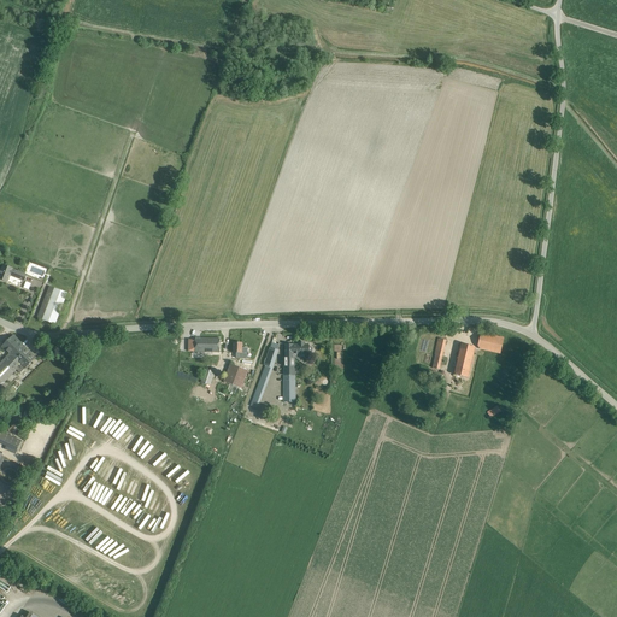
[(4,265),(0,276),(0,278),(7,282),(10,275),(24,281),(27,275),(12,269),(4,265)]
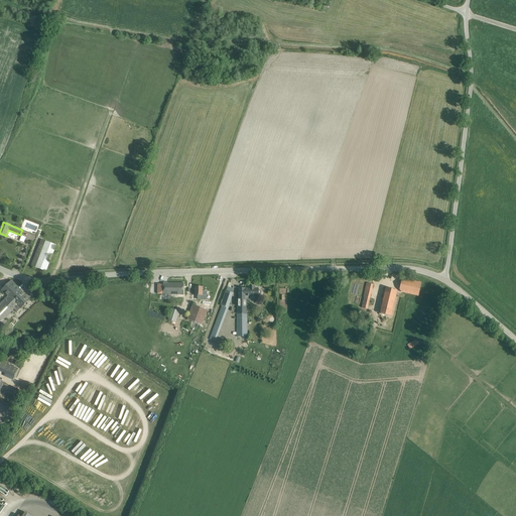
[(35,267),(36,267),(46,271),(56,245),(45,241),(35,267)]
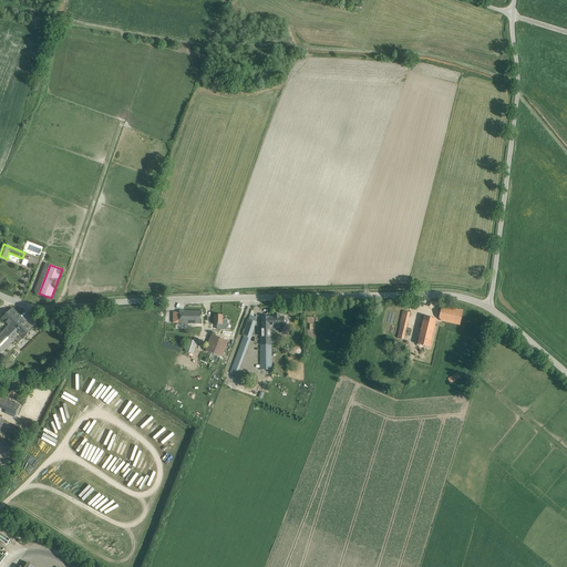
[(463,310),(442,306),(439,318),(442,321),(460,325),(463,310)]
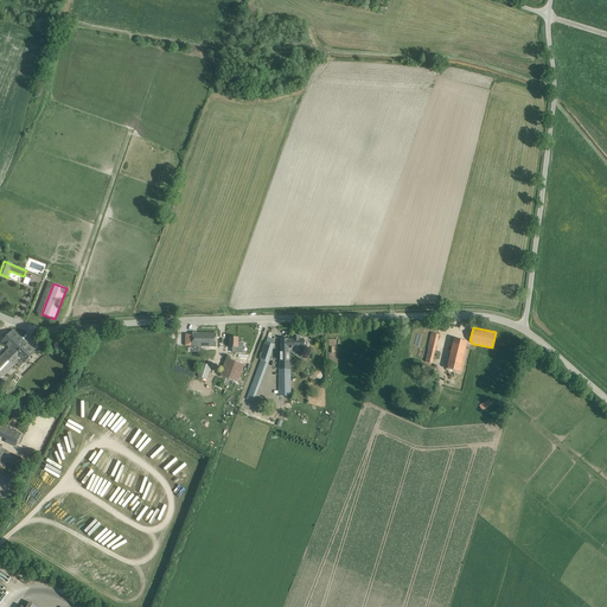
[(195,332),(187,332),(187,343),(187,344),(190,344),(202,345),(202,342),(211,342),(211,345),(218,345),(219,331),(199,331),(195,330),(195,331),(195,332)]
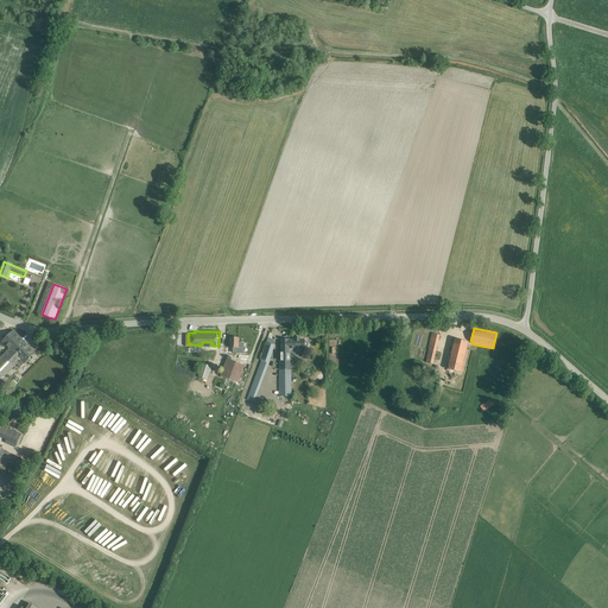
[(0,362),(0,378),(16,363),(20,368),(25,363),(35,353),(26,344),(13,331),(2,342),(12,350),(0,362)]
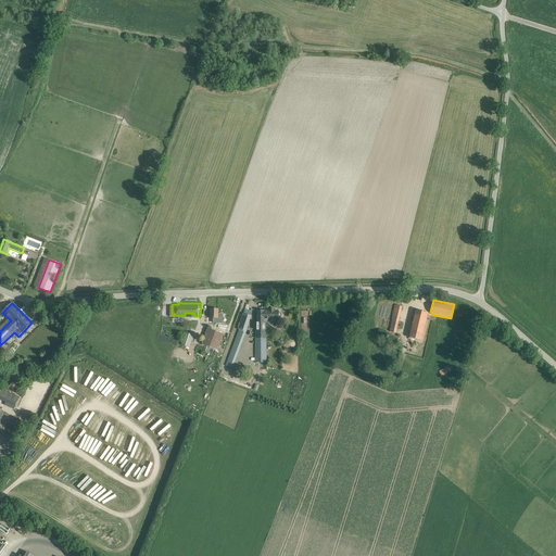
[(402,306),(395,305),(392,319),(390,331),(395,333),(402,306)]
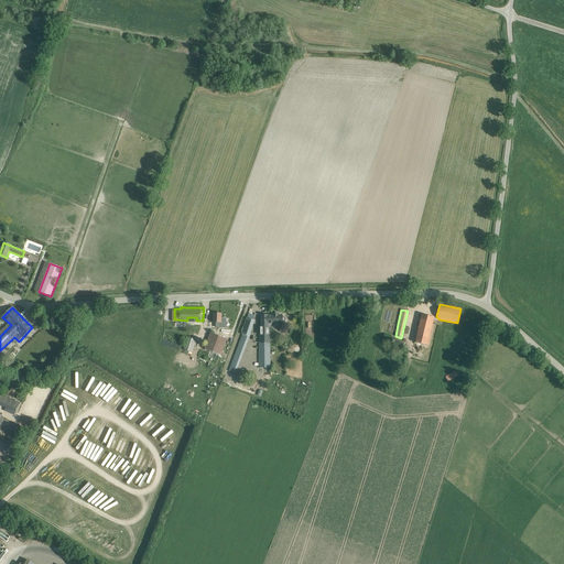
[(270,348),(269,326),(269,324),(272,324),(273,325),(274,326),(277,327),(278,326),(279,325),(279,324),(282,324),(282,315),(279,315),(279,313),(273,313),(273,315),(261,315),(261,326),(260,326),(260,343),(259,343),(259,348),(260,368),(270,368),(270,348)]
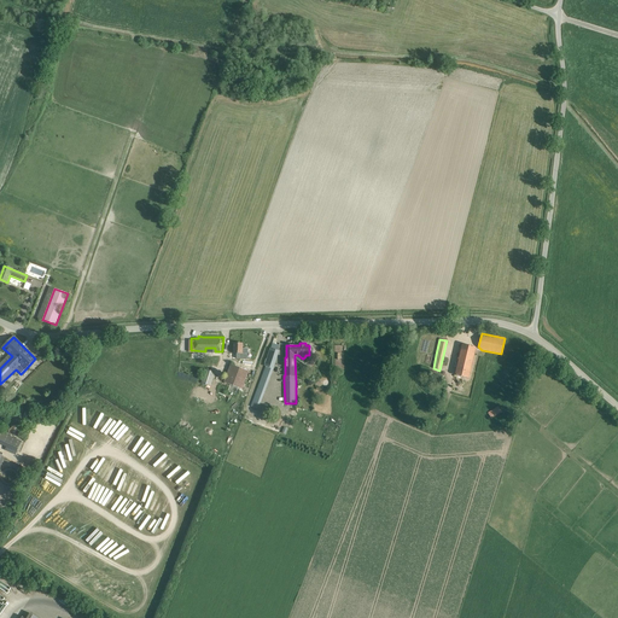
[(279,351),(278,350),(279,345),(273,344),(270,349),(264,366),(266,367),(273,369),(279,351)]
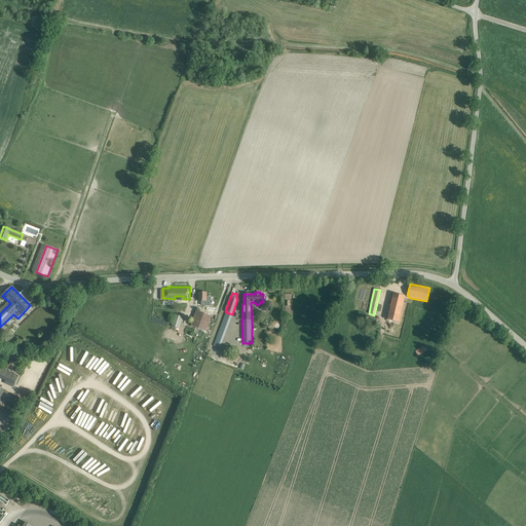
[(405,296),(392,293),(386,320),(399,323),(405,296)]
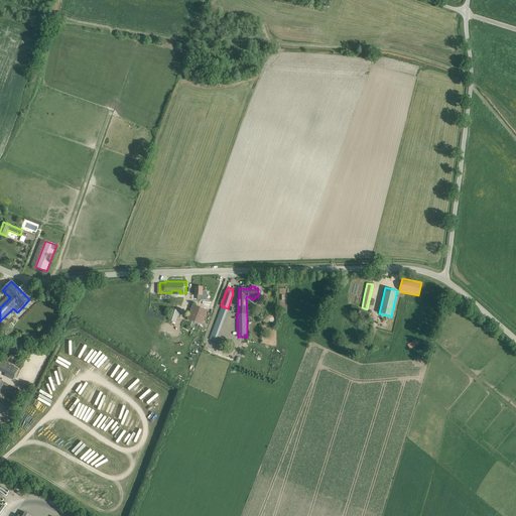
[(199,324),(203,326),(209,309),(194,303),(187,319),(192,321),(190,327),(197,329),(199,324)]
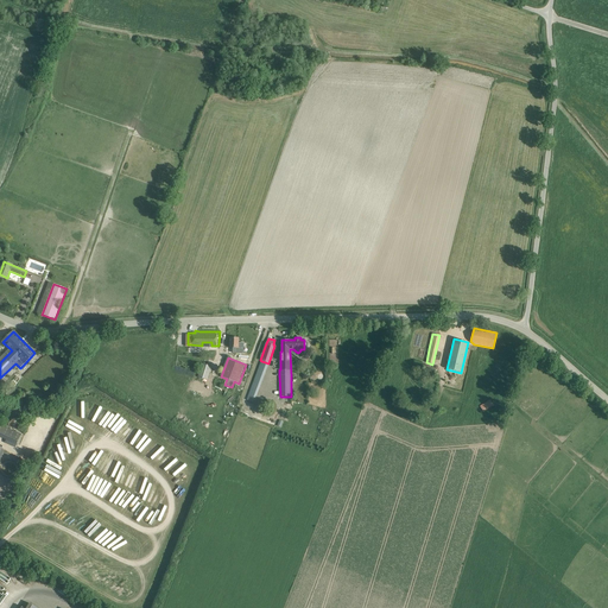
[(268,363),(261,361),(247,399),(255,403),(268,363)]
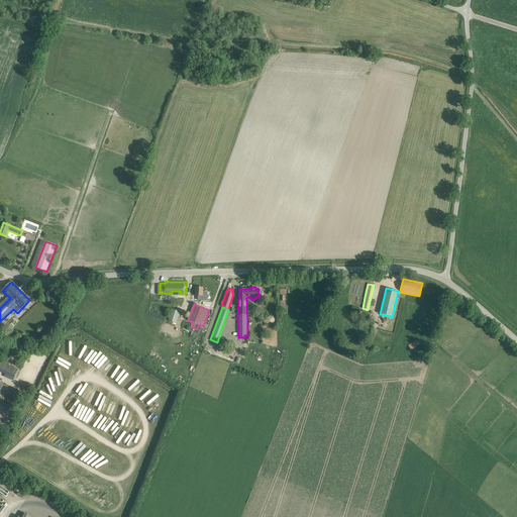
[(169,321),(177,323),(181,312),(172,309),(169,321)]
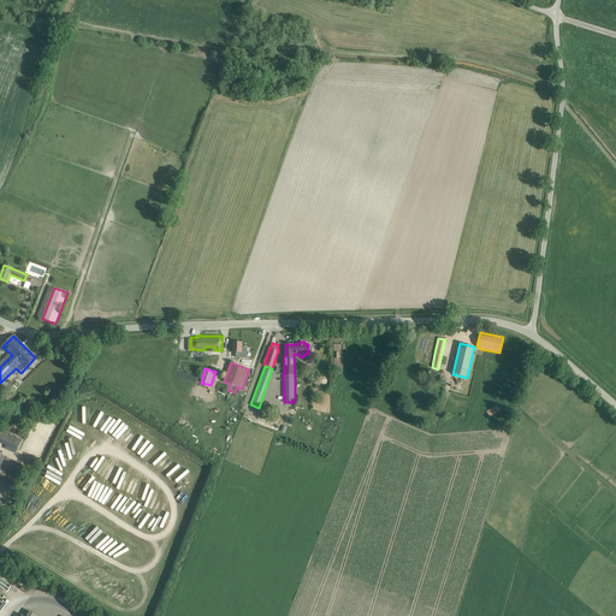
[(203,396),(208,398),(211,390),(200,386),(196,397),(203,400),(203,396)]
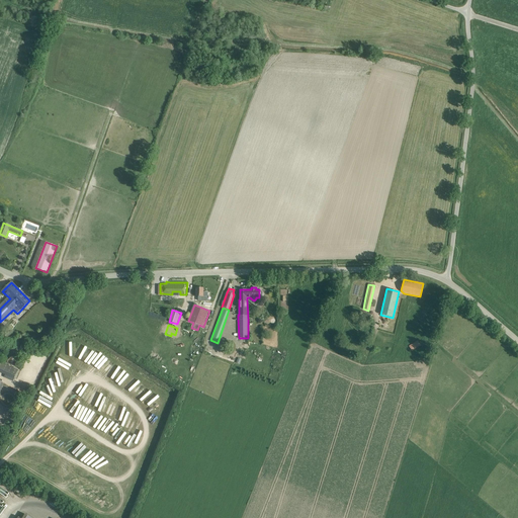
[(420,345),(417,341),(410,346),(412,350),(420,345)]
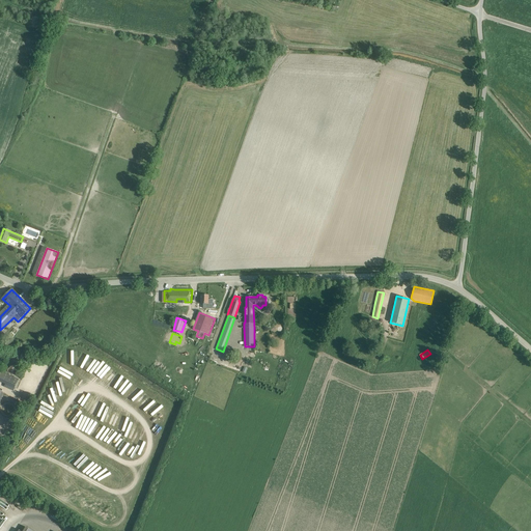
[(89,357),(82,369),(96,379),(100,381),(107,369),(105,368),(101,366),(102,366),(94,362),(95,361),(89,357)]
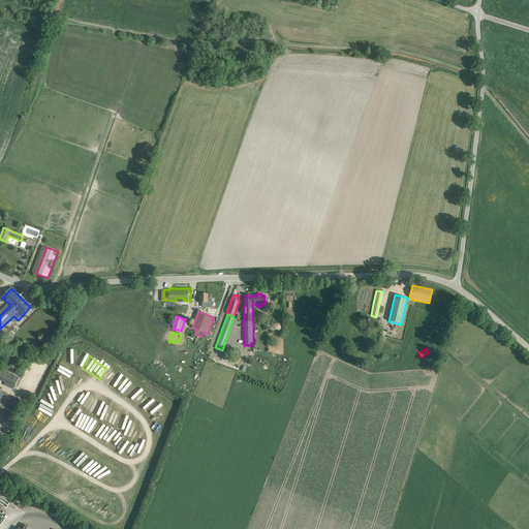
[(13,366),(16,361),(9,359),(4,369),(10,372),(13,366)]
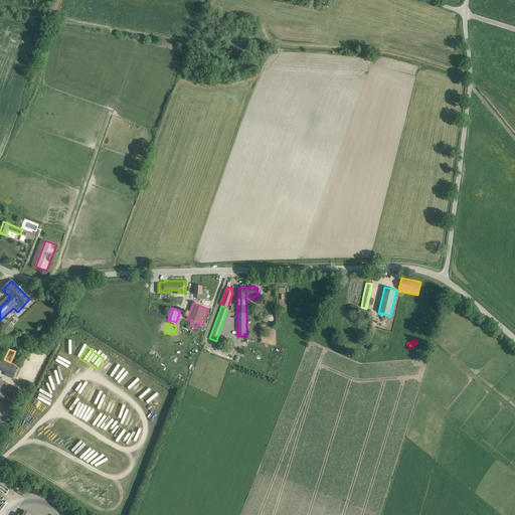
[(0,361),(0,371),(8,375),(11,367),(0,361)]
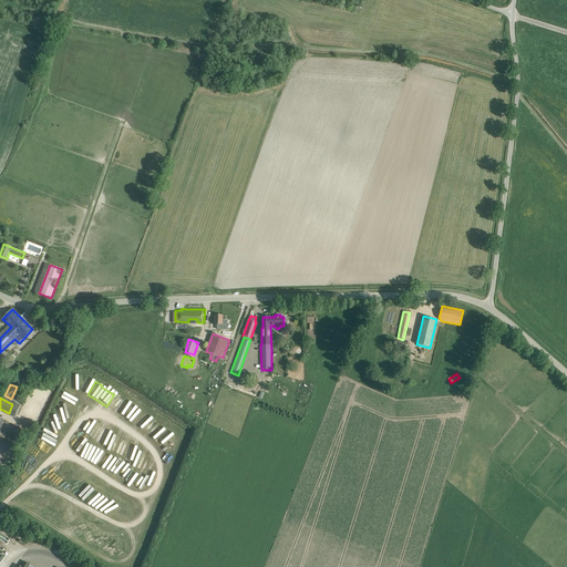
[(51,444),(47,430),(42,432),(47,446),(51,444)]
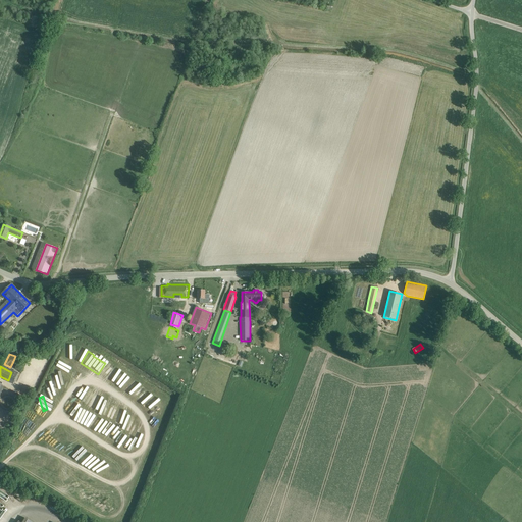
[(150,403),(152,406),(146,410),(148,412),(159,404),(155,399),(150,403)]
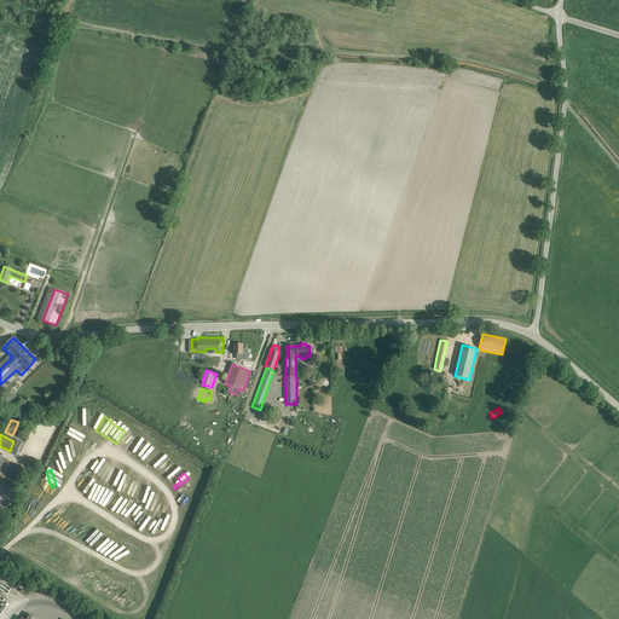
[(136,508),(125,521),(131,526),(160,525),(150,516),(148,516),(144,514),(140,518),(140,519),(137,519),(142,514),(142,513),(136,508)]
